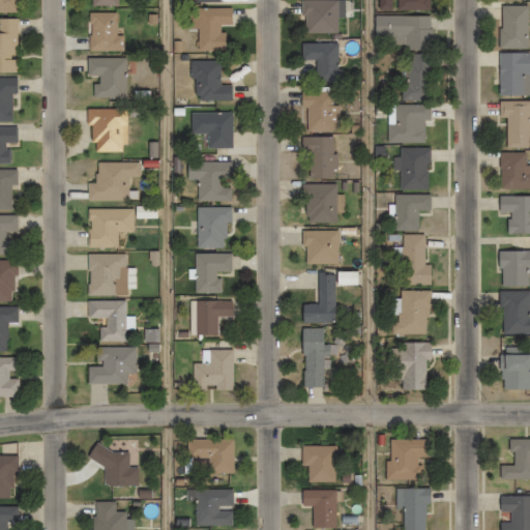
[(301,33),(336,33),(336,18),(342,18),(342,0),(301,0),(301,33)]
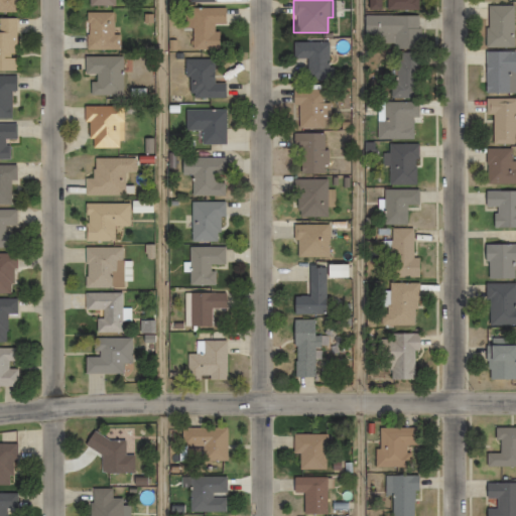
[(380,0),(369,0),(369,9),(380,9),(380,0)]
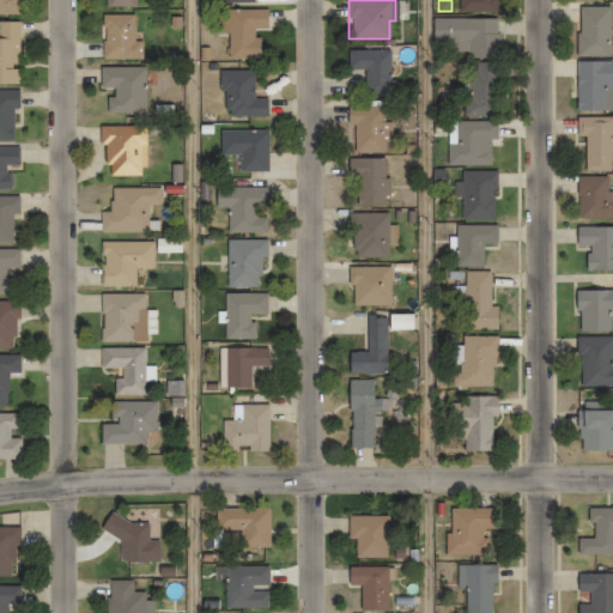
[(608,56),(608,7),(576,7),(576,56),(608,56)]
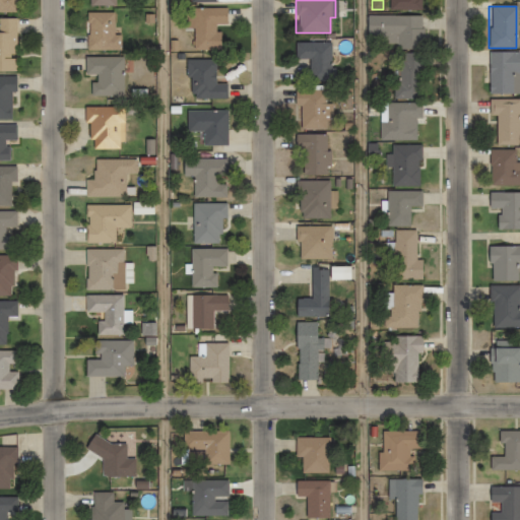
[(193,8),(193,50),(219,49),(218,24),(226,24),(226,8),(193,8)]
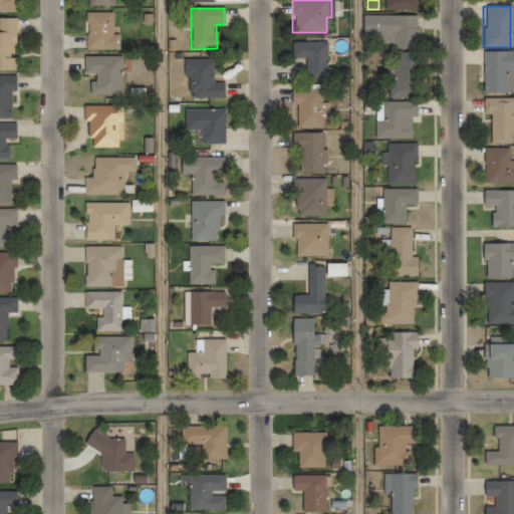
[(85,48),(113,48),(113,12),(85,12),(85,48)]
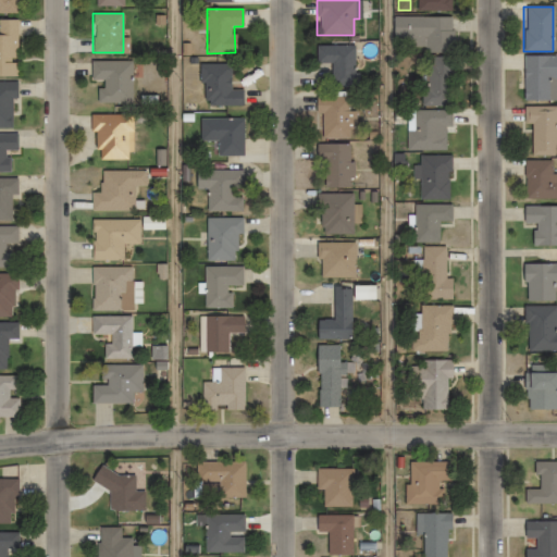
[(454,49),(454,17),(393,17),(393,50),(454,49)]
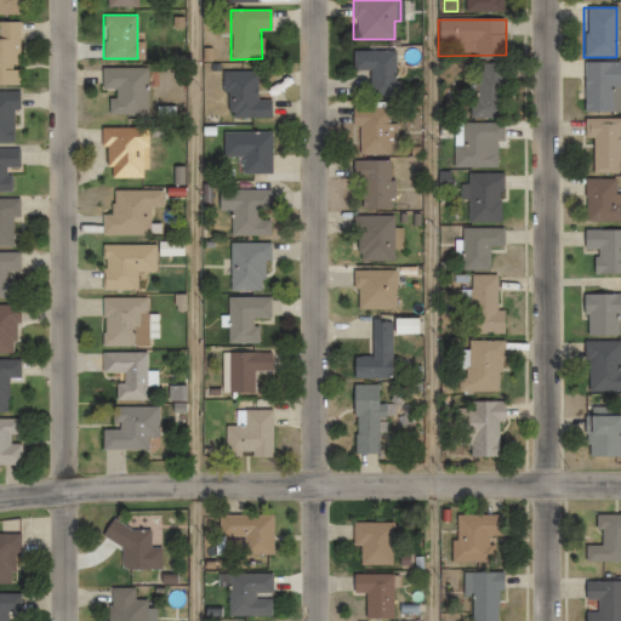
[(0,85),(20,85),(20,22),(0,21),(0,85)]
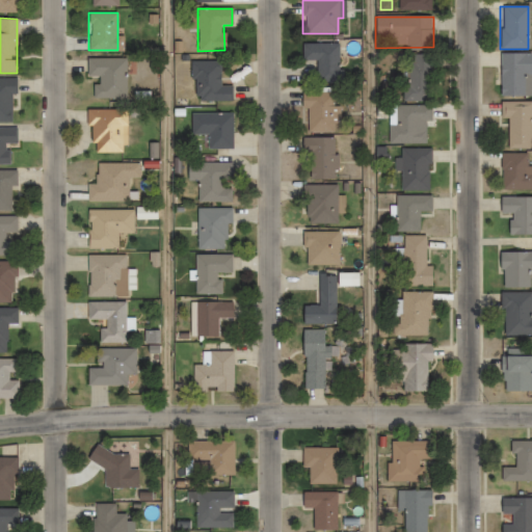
[(302,59),(316,59),(316,79),(338,79),(338,44),(302,44),(302,59)]
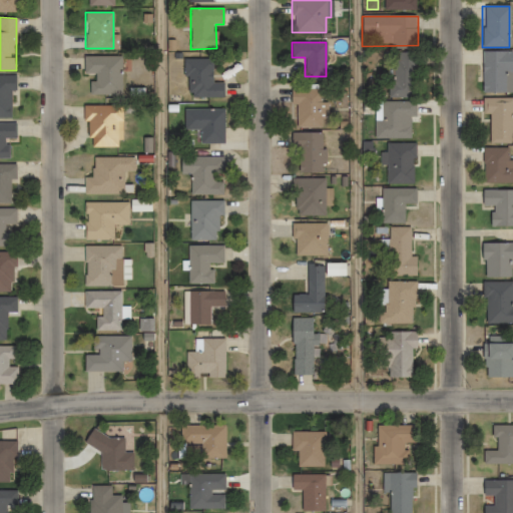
[(512,51),(482,51),(482,92),(512,92),(512,51)]
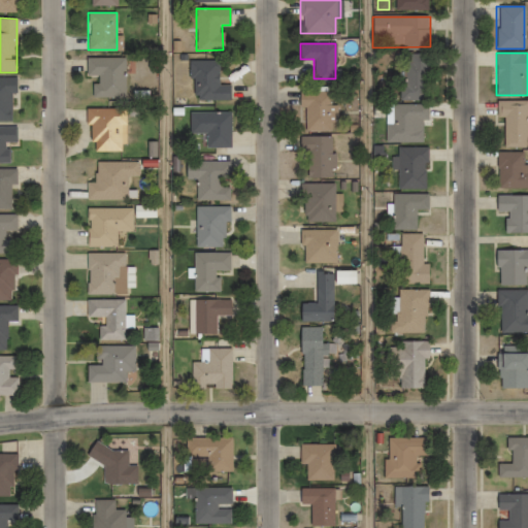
[(409,61),(400,61),(400,100),(426,100),(426,56),(409,56),(409,61)]
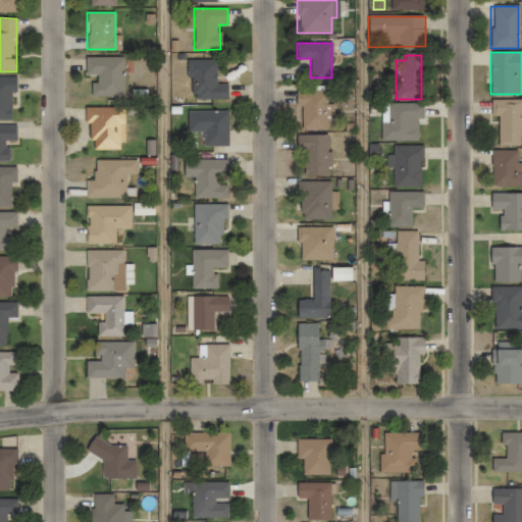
[(124,97),(124,57),(85,57),(85,75),(92,75),(92,96),(124,97)]
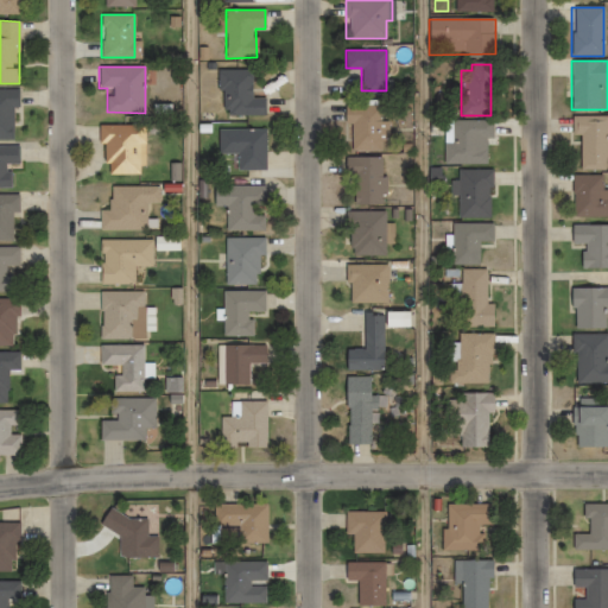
[(251,69),(219,70),(219,115),(265,115),(265,99),(251,99),(251,69)]
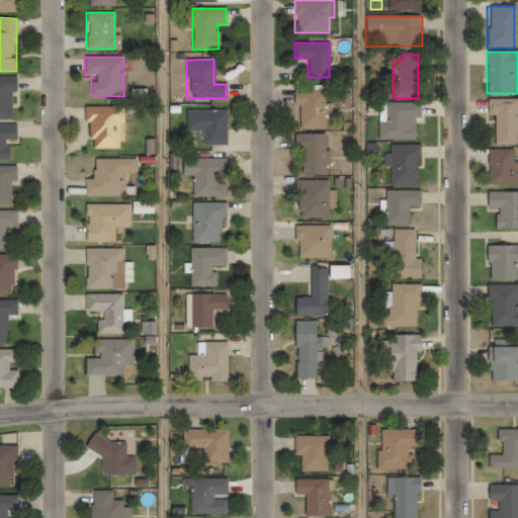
[(0,76),(0,118),(12,118),(12,76),(0,76)]
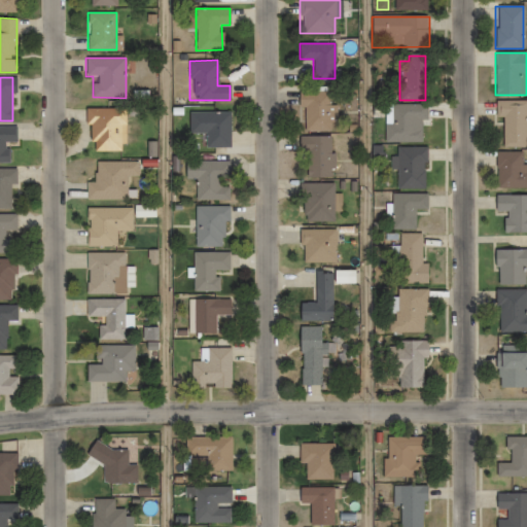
[(297,107),(304,107),(304,131),(331,131),(331,92),(297,92),(297,107)]
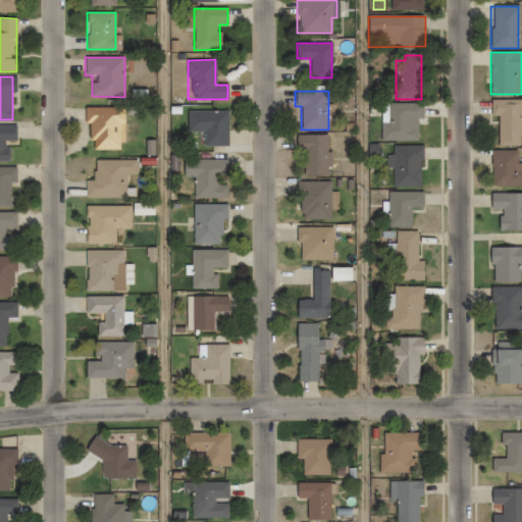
[(521,100),(490,100),(490,116),(498,116),(498,144),(521,144),(521,100)]
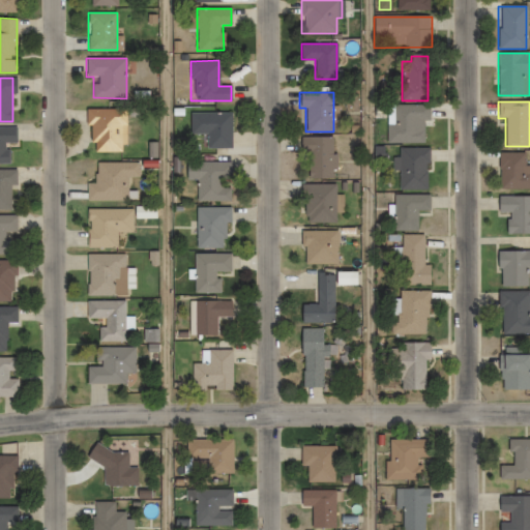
[(429,105),(387,105),(387,143),(423,143),(423,121),(429,121),(429,105)]
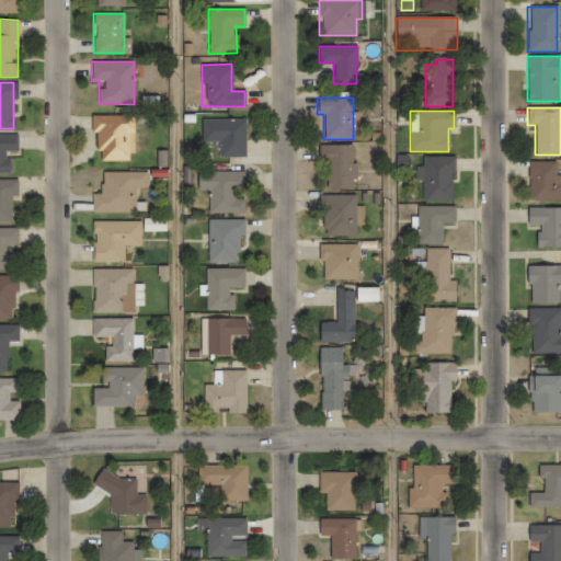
[(93,116),(93,161),(133,161),(133,116),(93,116)]
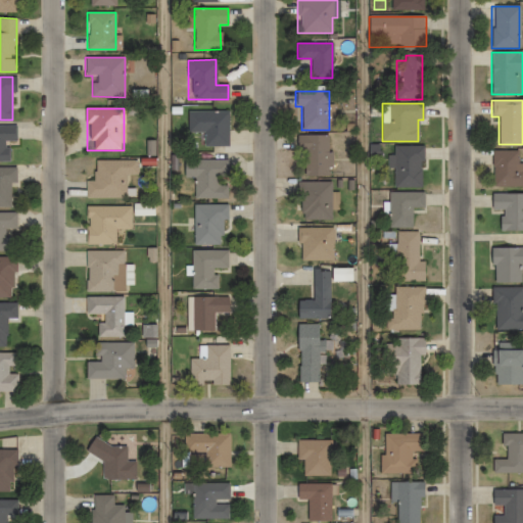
[(228,145),(228,111),(188,111),(188,133),(203,133),(203,145),(228,145)]
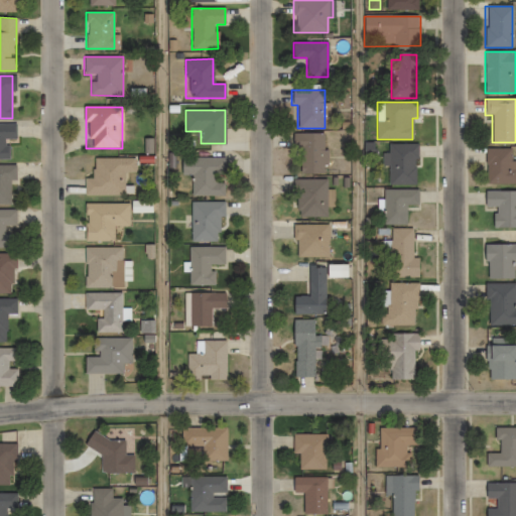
[(0,159),(9,159),(8,140),(14,140),(14,123),(0,123),(0,159)]
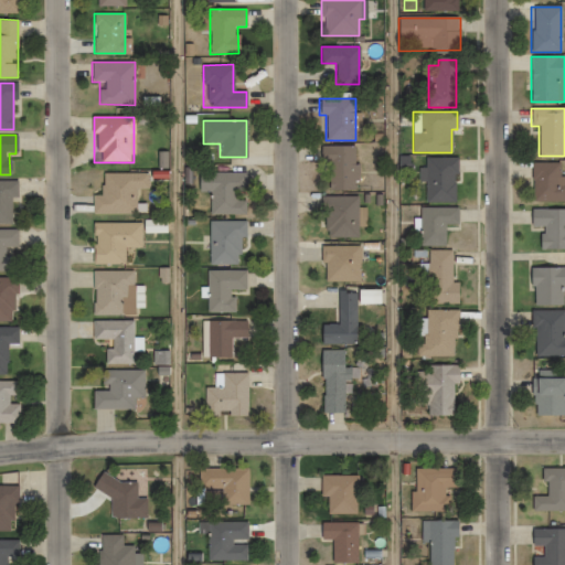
[(328,189),(355,190),(355,146),(320,146),(320,163),(328,163),(328,189)]
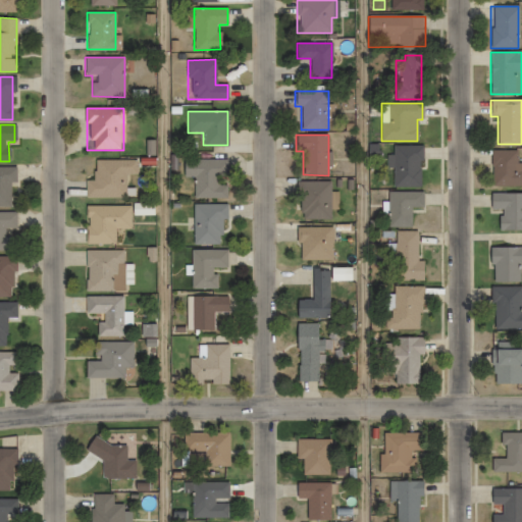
[(393,167),(393,187),(421,187),(421,145),(393,145),(393,155),(387,155),(387,167),(393,167)]
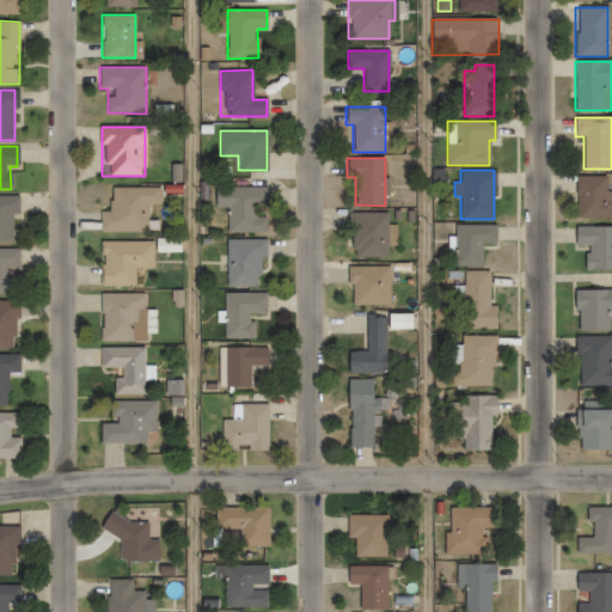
[(611,189),(607,190),(607,176),(575,176),(575,219),(611,218),(611,189)]
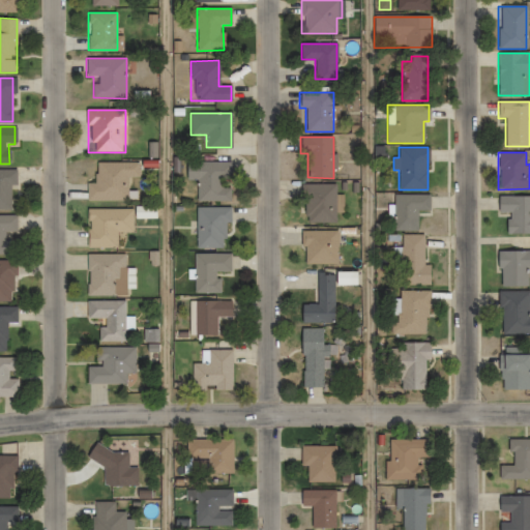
[(185,179),(197,180),(197,201),(230,201),(231,187),(225,187),(225,163),(185,162),(185,179)]
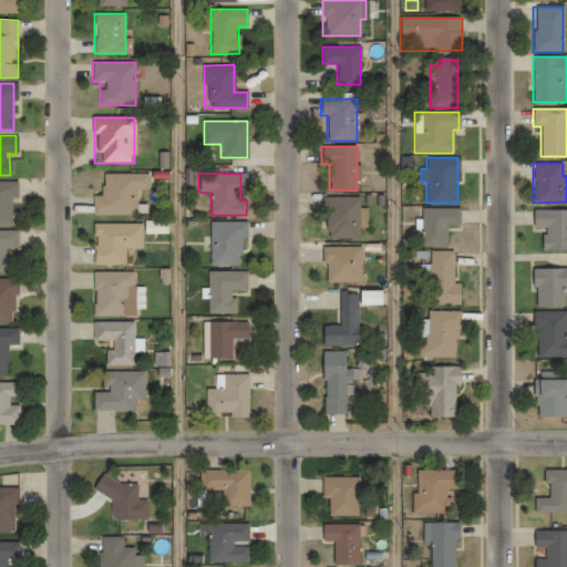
[(92,196),(92,215),(137,215),(137,191),(144,191),(144,174),(102,174),(102,196),(92,196)]
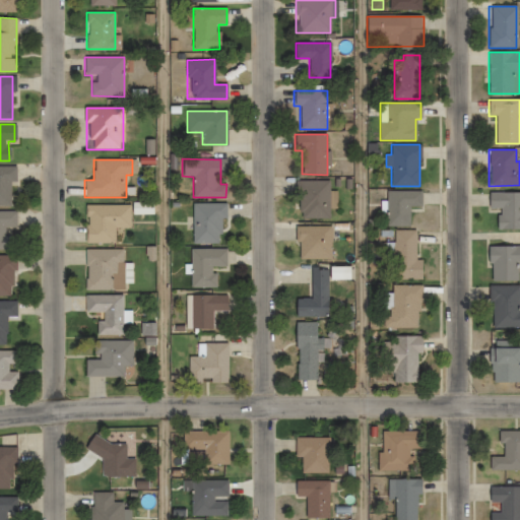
[(0,205),(14,205),(15,167),(0,166),(0,205)]
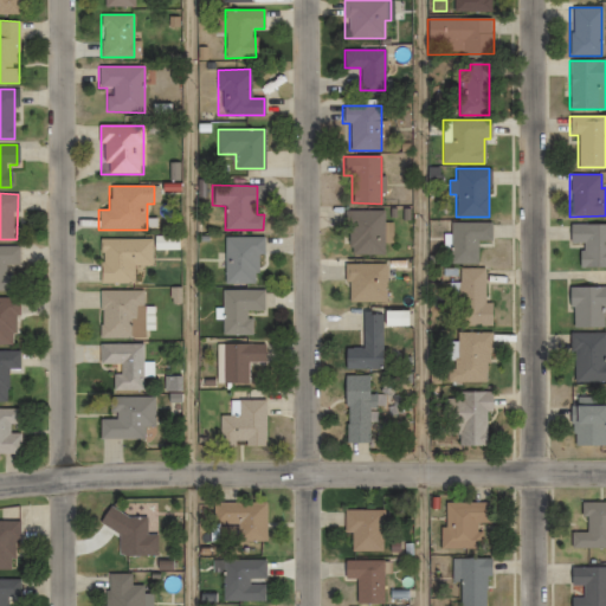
[(384,211),(345,211),(345,255),(384,255),(384,211)]
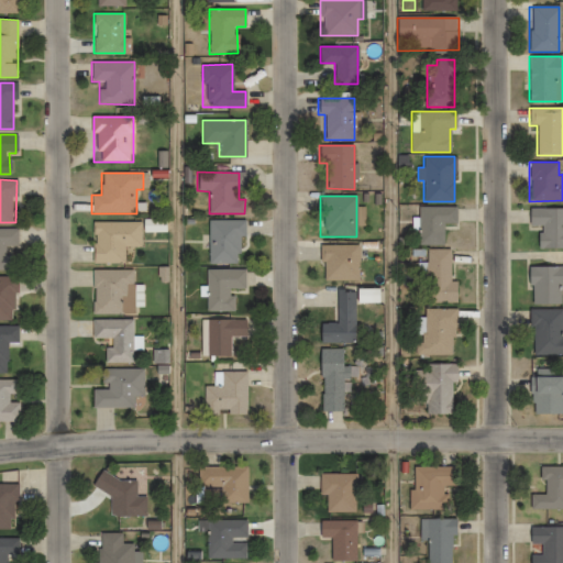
[(418,244),(442,244),(442,224),(456,224),(456,207),(418,207),(418,244)]
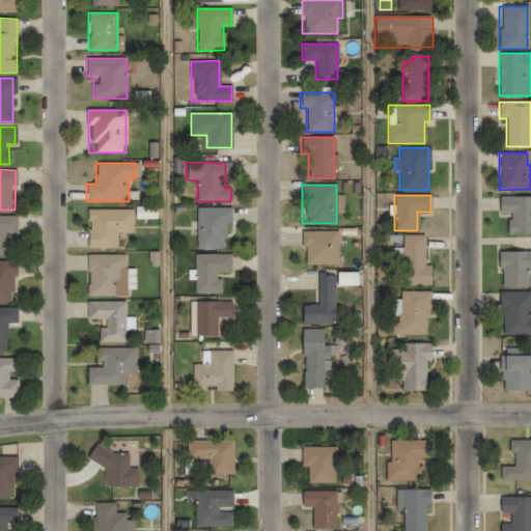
[(530,196),(499,196),(499,213),(508,213),(508,234),(530,233),(530,196)]
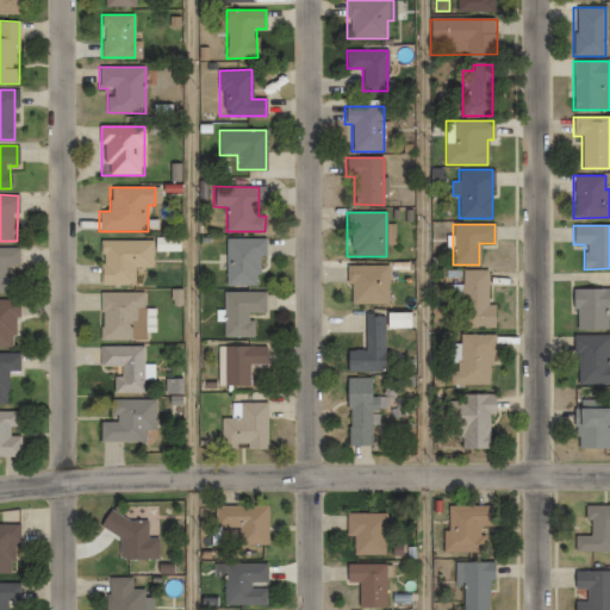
[(225,286),(262,286),(262,238),(225,238),(225,286)]
